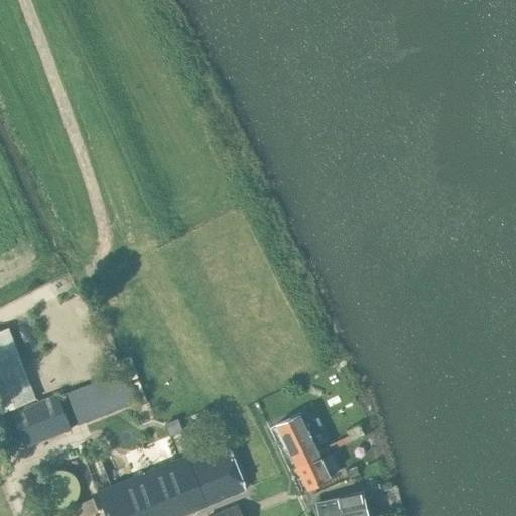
[(0,398),(5,411),(34,399),(7,328),(0,330),(0,398)]
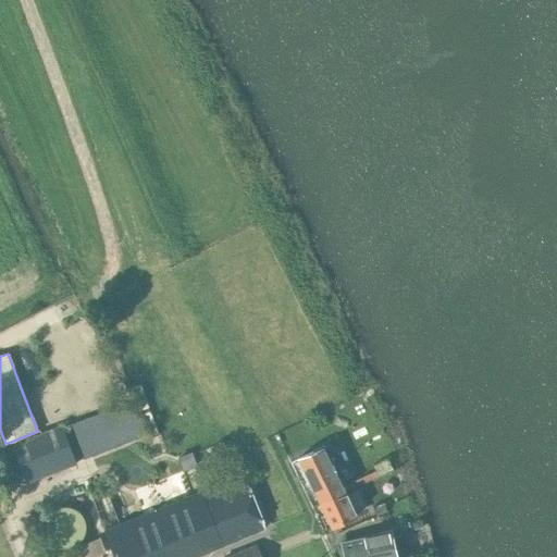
[(131,386),(139,412),(149,408),(140,383),(131,386)]
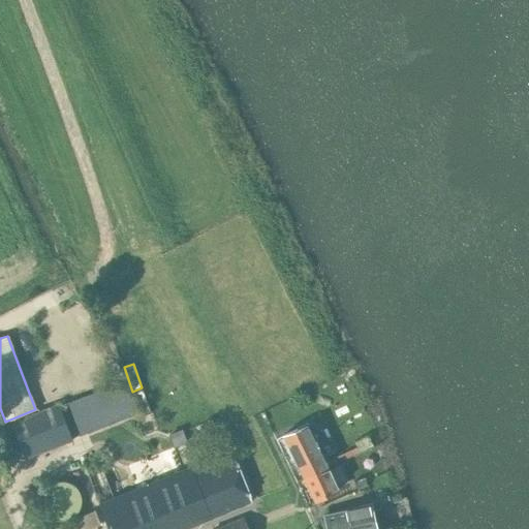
[(127,380),(68,403),(80,436),(126,416),(137,412),(127,380)]
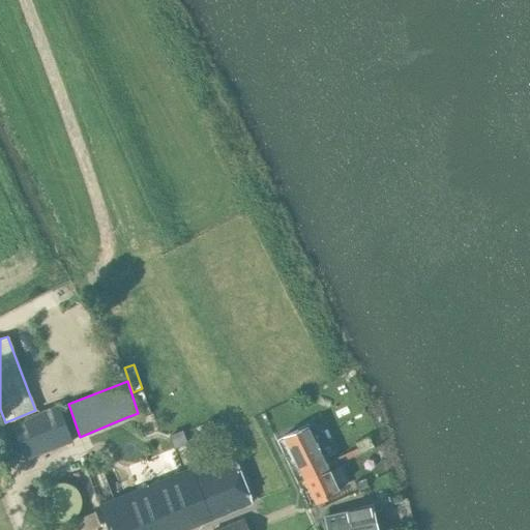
[(141,416),(151,413),(142,388),(133,392),(141,416)]
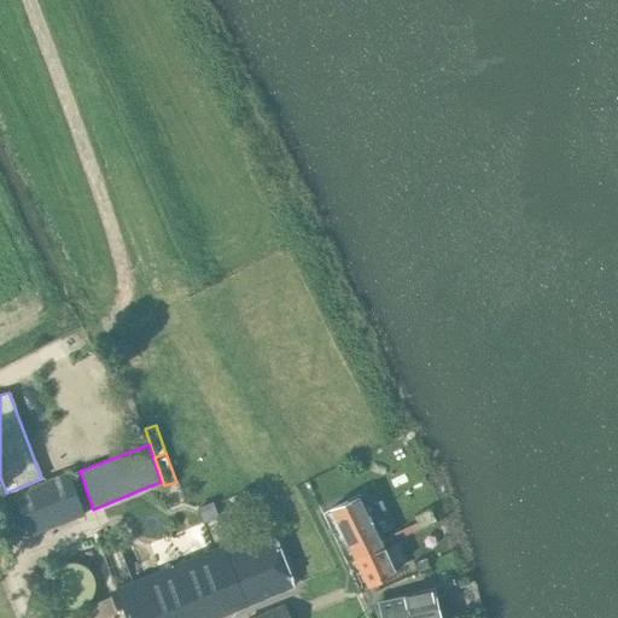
[(30,536),(85,516),(68,472),(13,493),(30,536)]
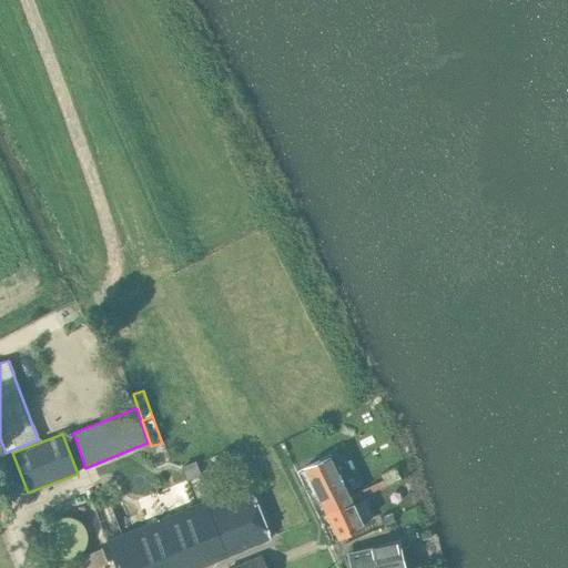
[(327,457),(305,468),(322,503),(326,514),(337,508),(352,501),(346,490),(330,456),(327,457)]
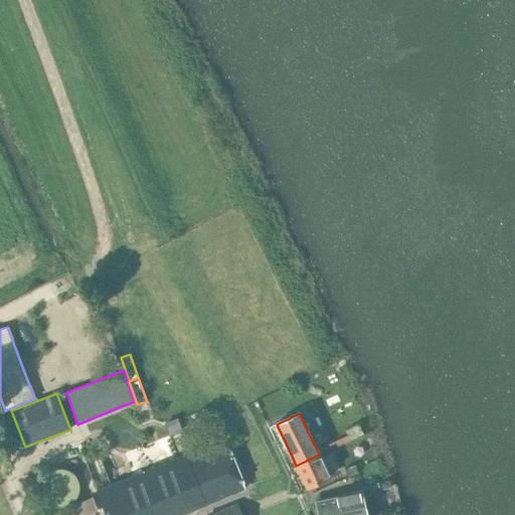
[(99,490),(97,491),(106,514),(178,514),(207,504),(232,494),(244,489),(226,445),(190,460),(187,454),(111,485),(99,490)]
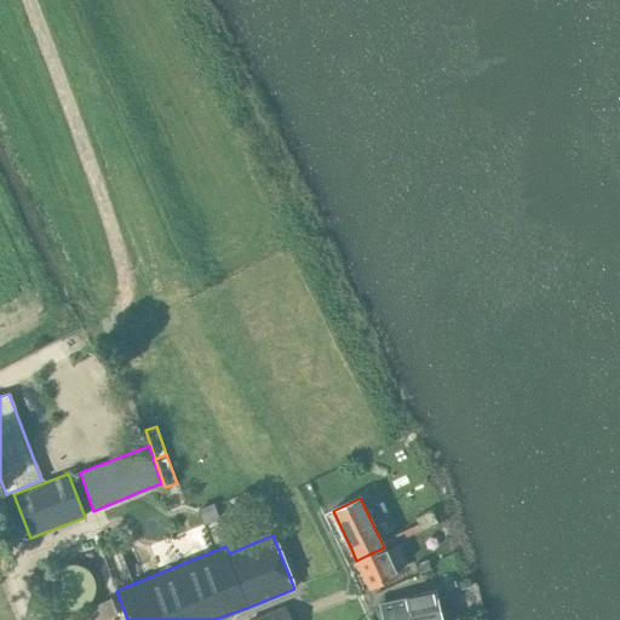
[(368,555),(356,561),(369,587),(396,574),(384,547),(368,555)]
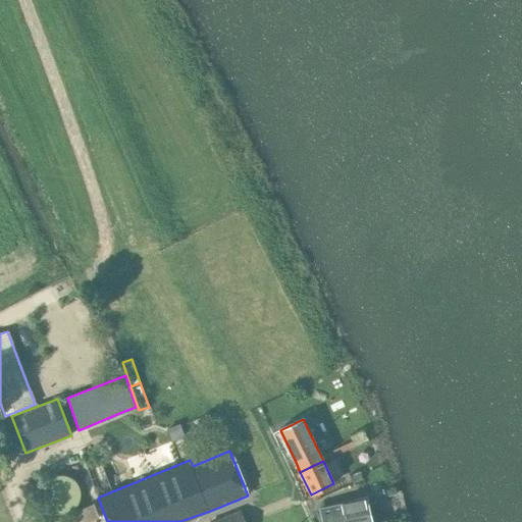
[(359,471),(348,475),(352,483),(363,478),(359,471)]
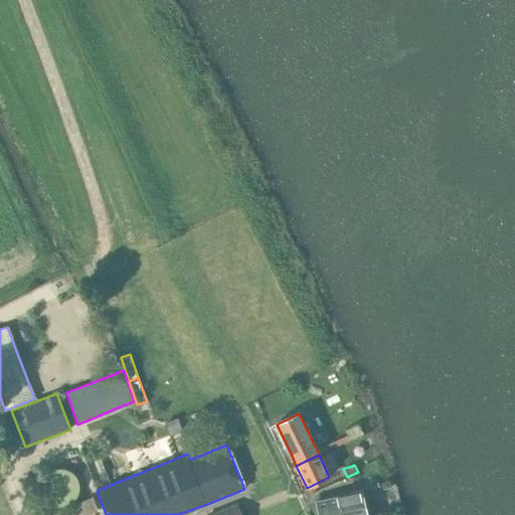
[(366,514),(361,491),(316,502),(319,514),(366,514)]
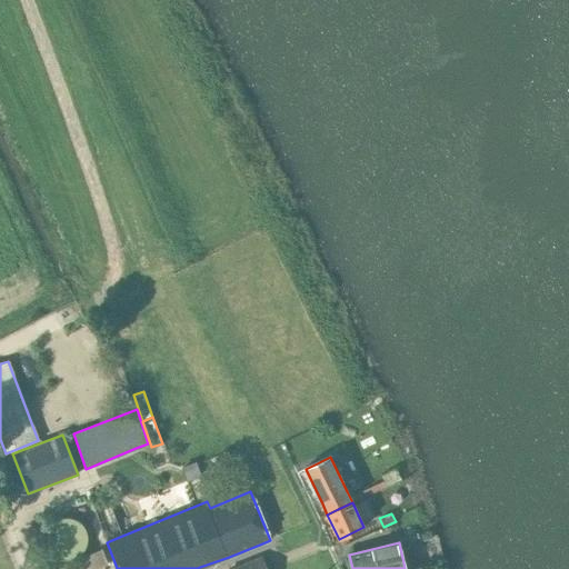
[(266,568),(262,560),(261,557),(231,568),(266,568)]
